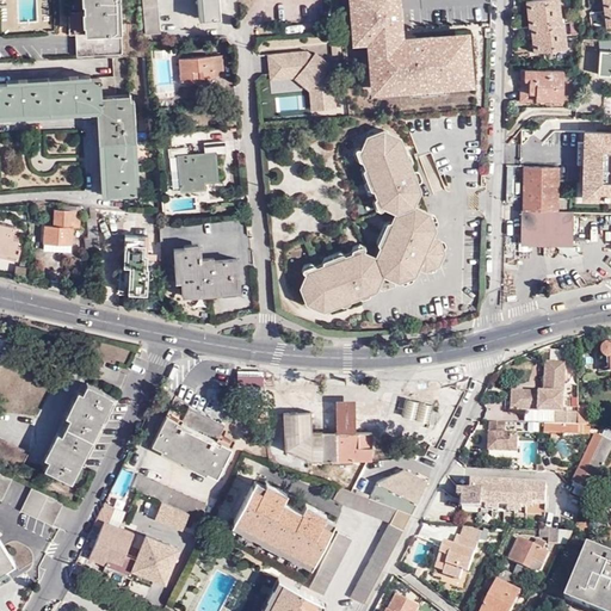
[(88,0),(91,35),(85,35),(76,35),(76,56),(122,54),(119,0),(88,0)]
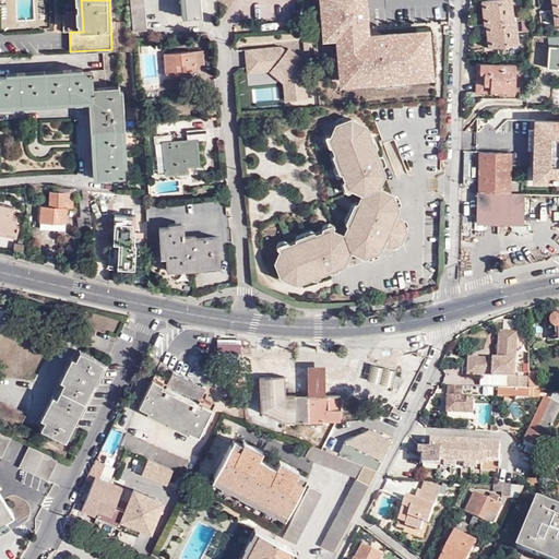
[(78,23),(78,32),(83,32),(81,0),(74,0),(74,3),(76,3),(76,10),(75,10),(75,23),(78,23)]
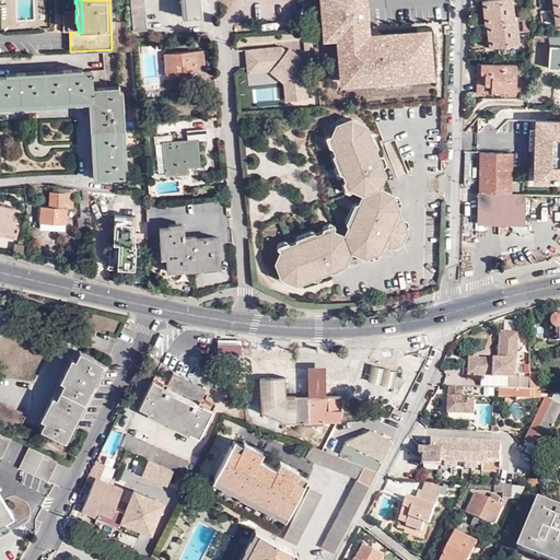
[(130,0),(133,31),(147,30),(143,0),(130,0)]
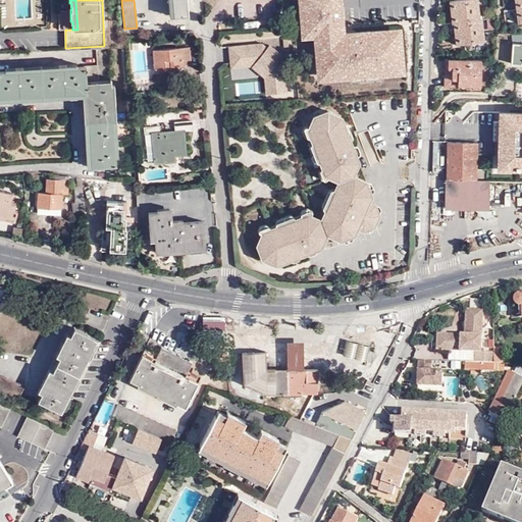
[(172,0),(174,15),(188,14),(186,0),(172,0)]
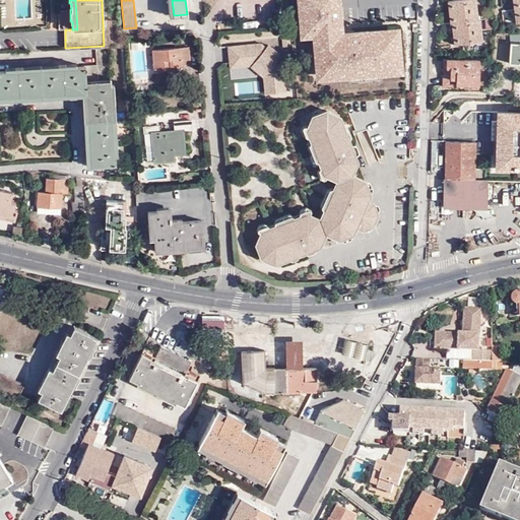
[(312,38),(316,80),(403,73),(399,26),(344,30),(341,0),(296,0),(300,38),(312,38)]
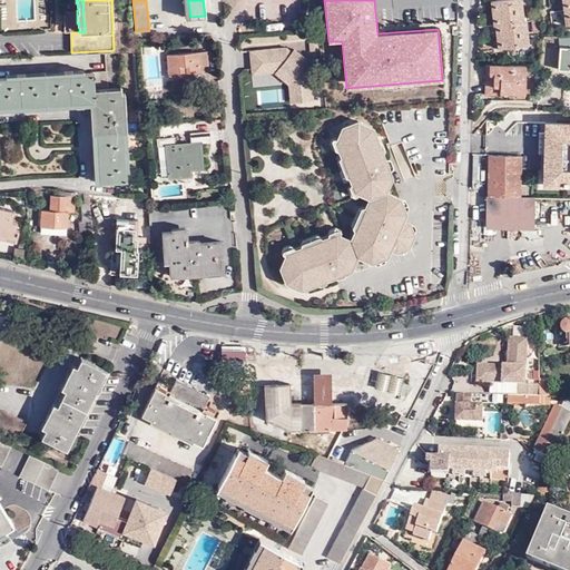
[(523,9),(521,0),(494,0),(495,0),(490,1),(492,13),(523,9)]
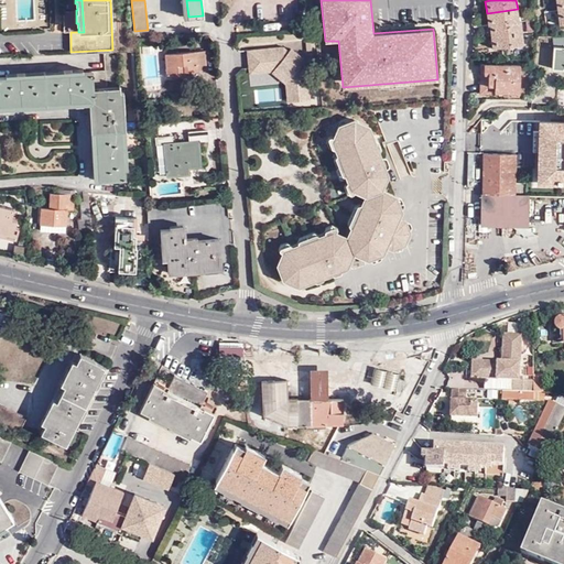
[(519,20),(518,9),(487,13),(488,24),(489,24),(519,20)]
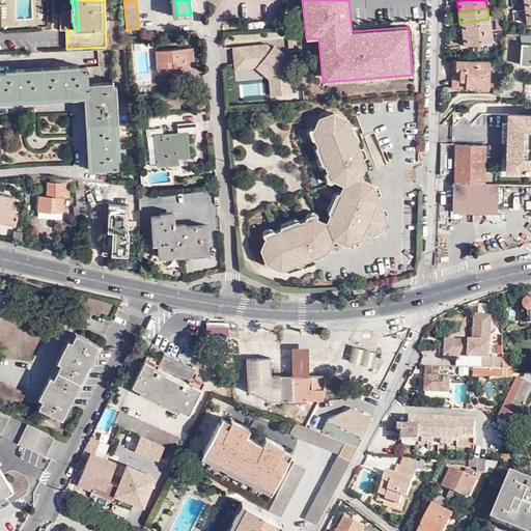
[(490,19),(488,19),(460,23),(463,34),(492,30),(490,19)]
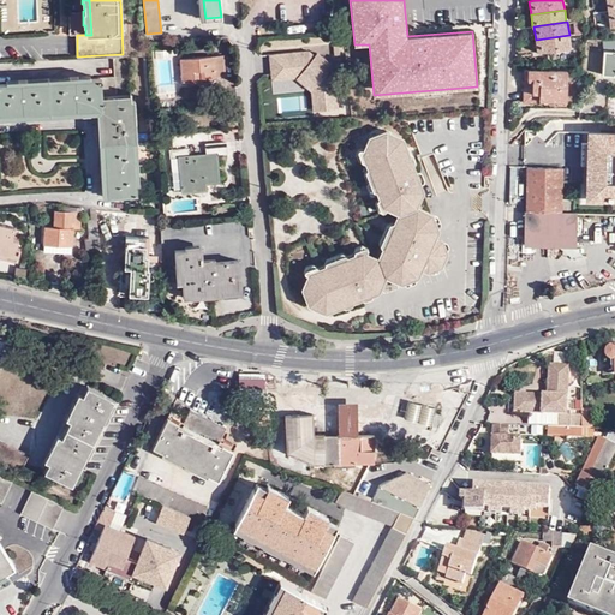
[(569,35),(536,40),(537,53),(571,48),(569,35)]
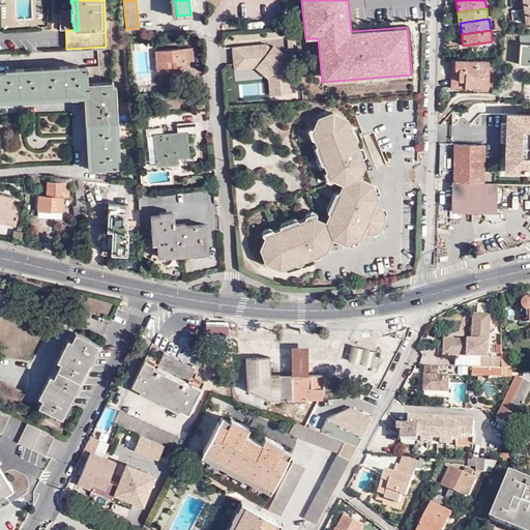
[(529,65),(529,34),(520,34),(520,43),(519,64),(529,65)]
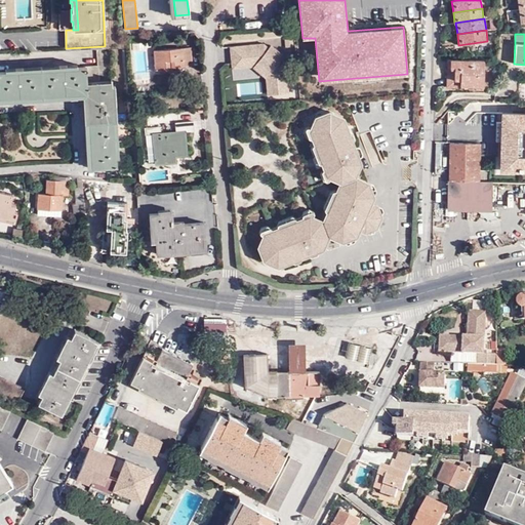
[(232,69),(252,68),(266,79),(268,94),(288,92),(285,63),(282,59),(284,55),(271,45),(269,48),(264,44),(230,47),(232,69)]
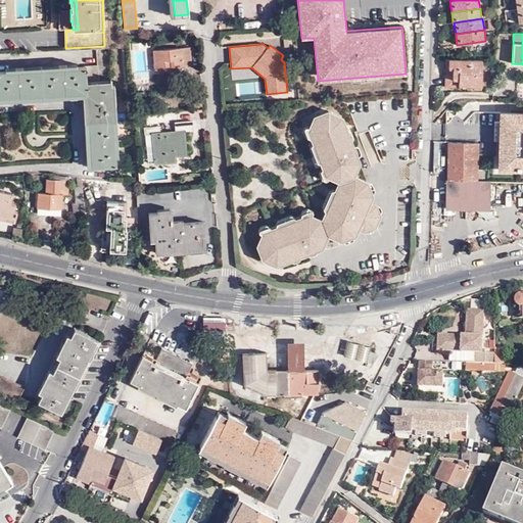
[(190,47),(153,50),(155,70),(171,69),(171,66),(192,64),(190,47)]
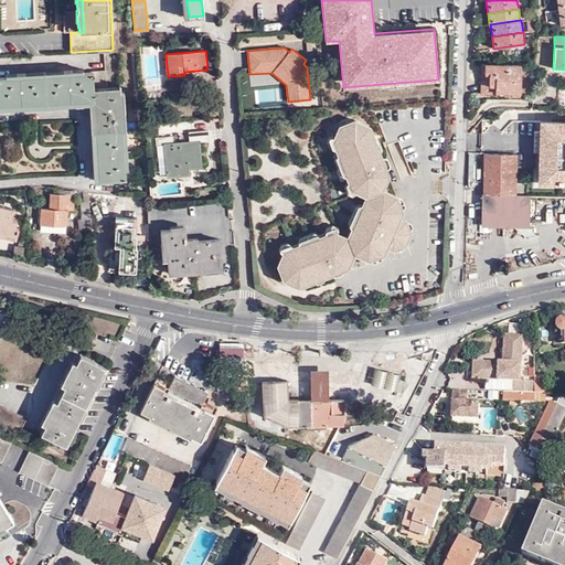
[(521,92),(521,64),(481,64),(480,94),(496,94),(496,92),(521,92)]
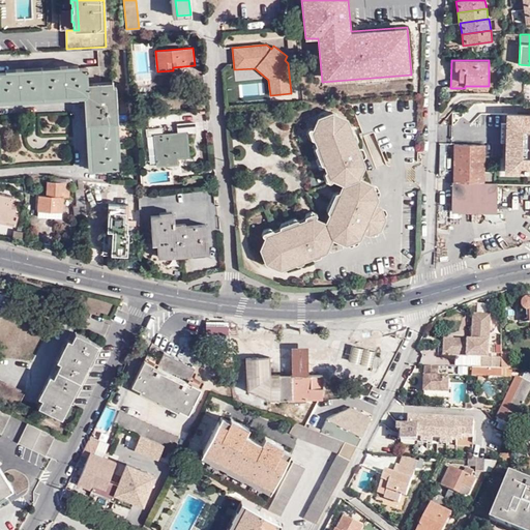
[(23,86),(24,97),(88,94),(91,170),(118,168),(113,82),(88,84),(87,67),(16,71),(16,78),(10,79),(10,86),(23,86)]
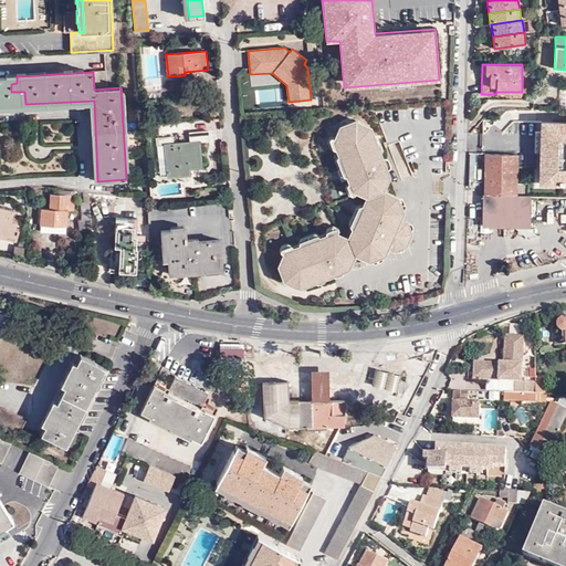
[(0,104),(25,104),(24,92),(11,92),(11,84),(17,83),(17,76),(0,76),(0,104)]
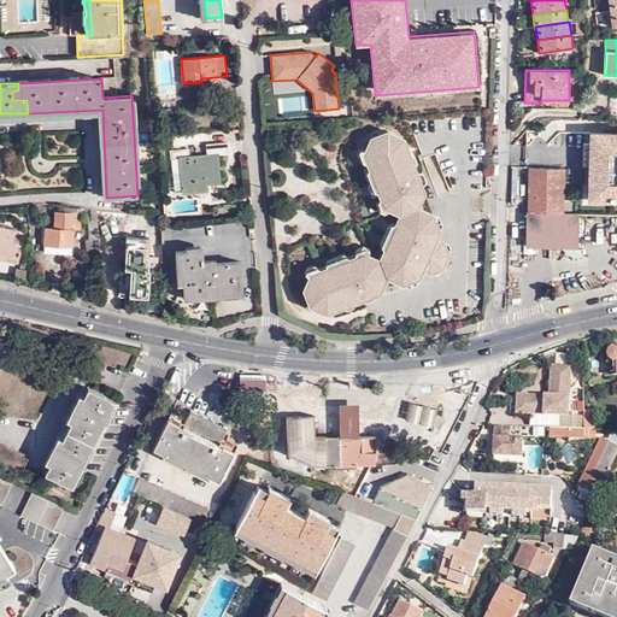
[(424,192),(404,139),(388,131),(371,137),(371,141),(370,141),(365,152),(386,207),(400,213),(380,260),(364,254),(311,275),(304,289),(311,306),(327,313),(380,293),(387,276),(403,283),(419,277),(422,269),(430,274),(442,268),(448,254),(445,242),(436,239),(440,231),(433,215),(417,207),(424,192)]
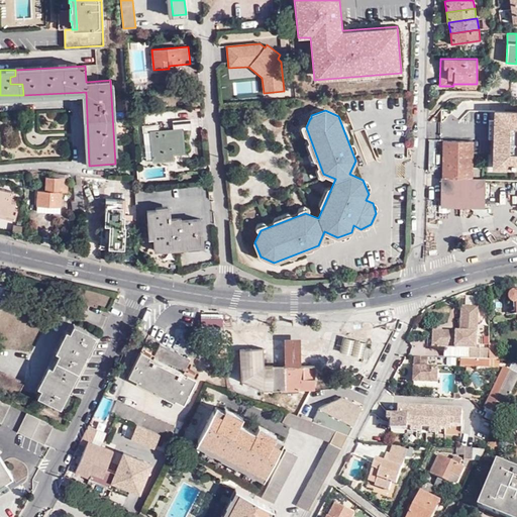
[(469,110),(467,116),(481,120),(483,113),(469,110)]
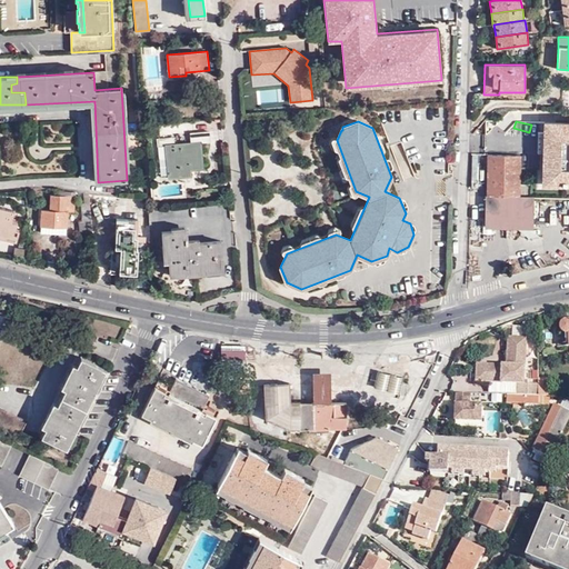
[(565,150),(565,156),(568,156),(568,133),(566,133),(566,127),(548,126),(547,140),(539,140),(538,155),(548,155),(549,149),(565,150)]
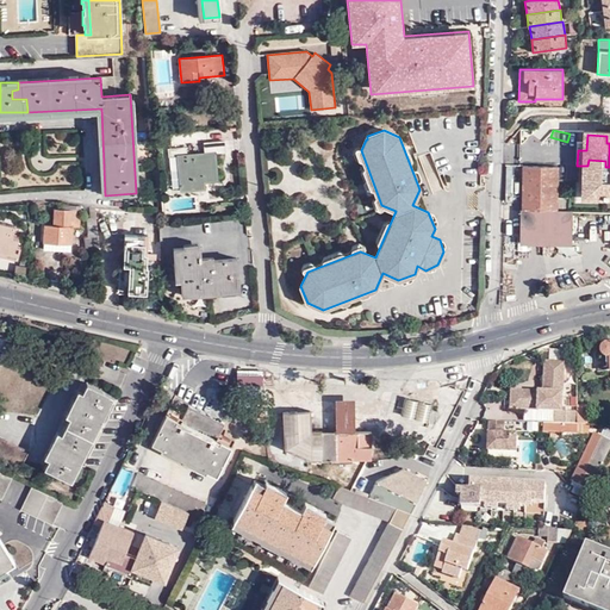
[(176,155),(179,169),(180,191),(204,188),(204,182),(218,181),(216,153),(225,151),(224,141),(204,143),(205,153),(187,154),(186,147),(168,149),(168,156),(176,155)]
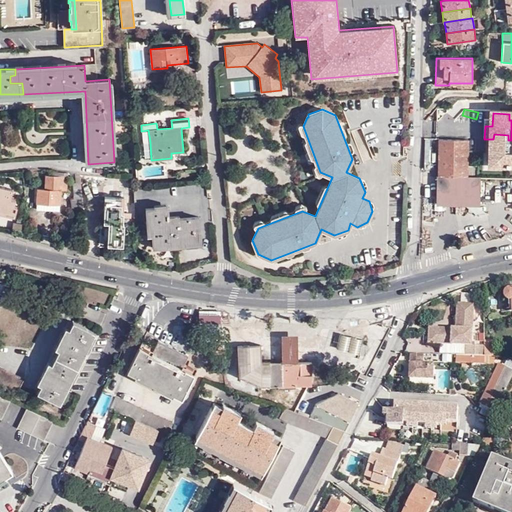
[(143,143),(150,142),(148,130),(141,131),(143,143)]
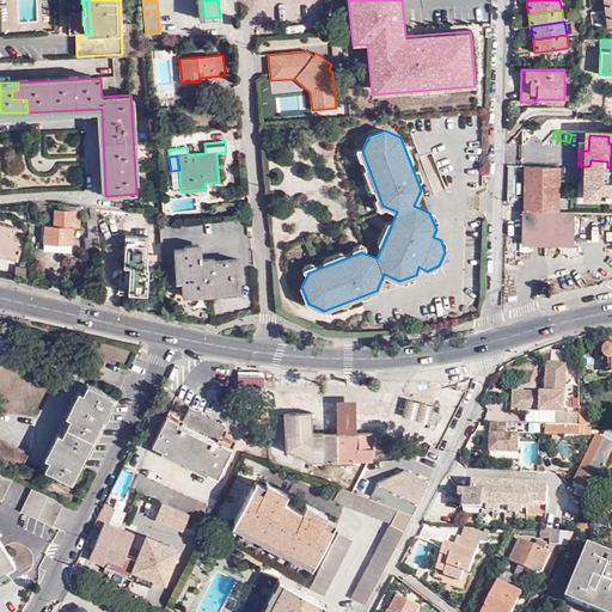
[(571,244),(573,213),(569,212),(569,199),(560,199),(561,177),(561,166),(524,166),(522,243),(558,244),(571,244)]
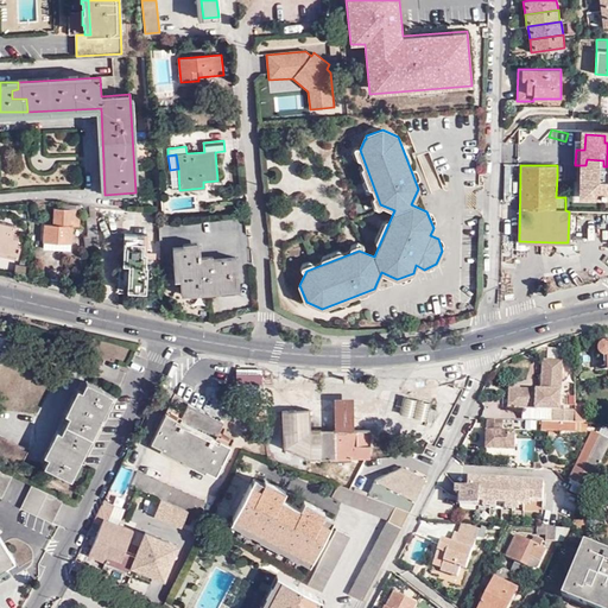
[(556,197),(565,197),(567,176),(557,176),(556,197)]
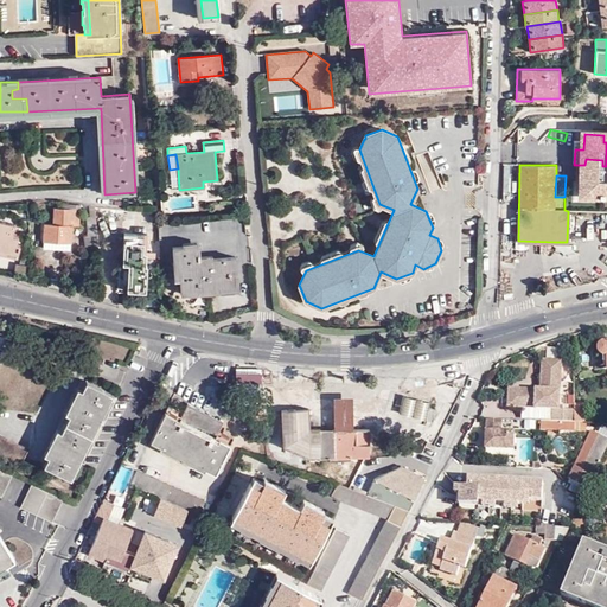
[(85,247),(98,247),(95,205),(88,204),(89,216),(87,217),(88,236),(84,236),(85,247)]
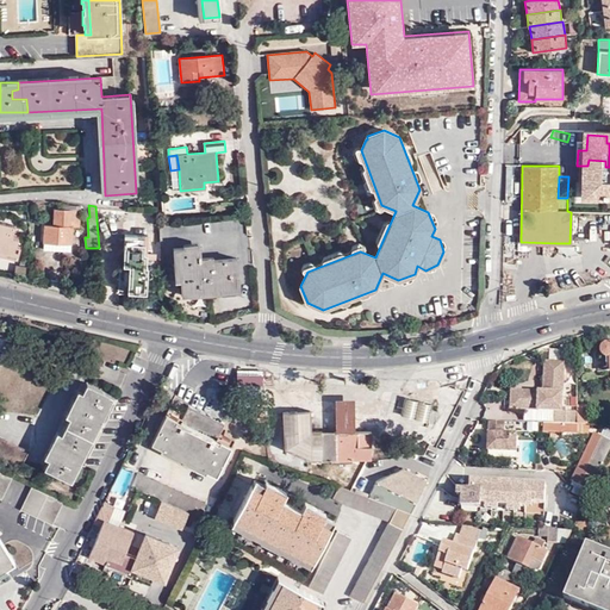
[(80,210),(55,209),(54,225),(44,224),(43,250),(72,251),(73,226),(80,226),(80,210)]
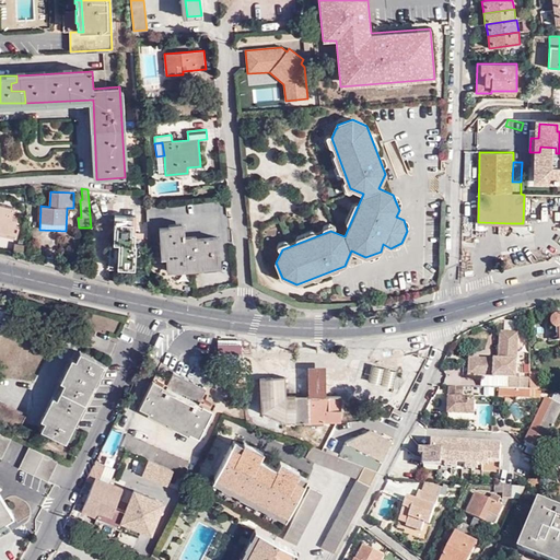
[(0,232),(15,236),(19,225),(15,224),(16,217),(12,216),(14,207),(0,202),(0,232)]
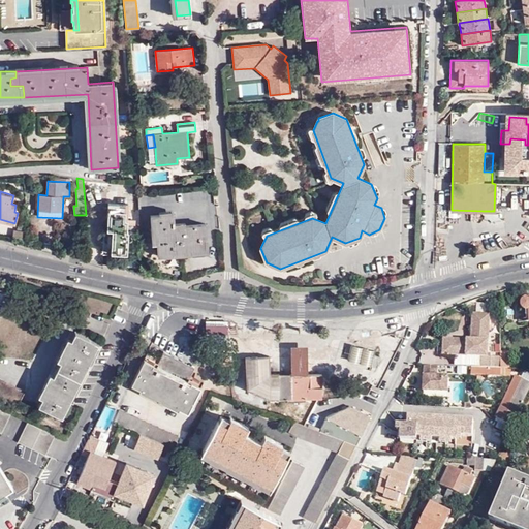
[(110,218),(127,219),(127,211),(110,210),(110,218)]
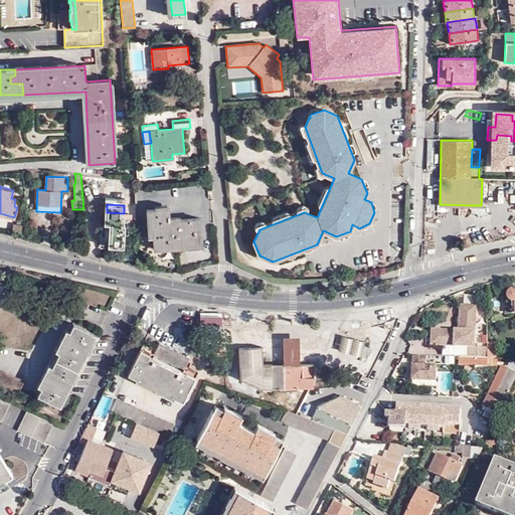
[(495,206),(481,205),(470,205),(473,225),(498,221),(495,206)]
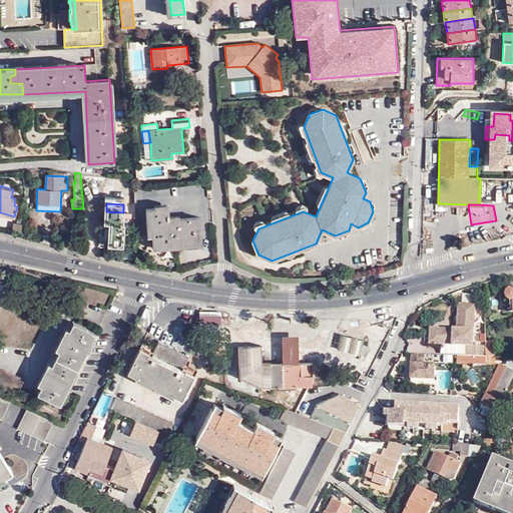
[(151,227),(152,235),(153,249),(179,246),(179,241),(181,241),(201,239),(199,217),(169,219),(168,207),(146,209),(147,227),(151,227)]
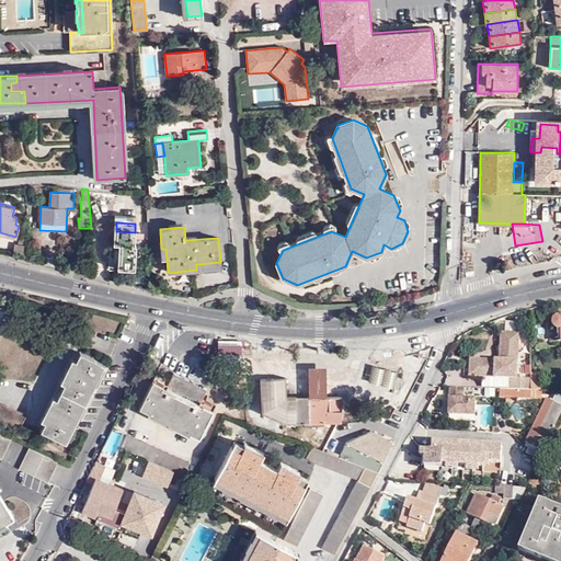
[(118,267),(135,268),(136,245),(135,244),(135,232),(116,231),(114,231),(113,244),(119,244),(118,267)]
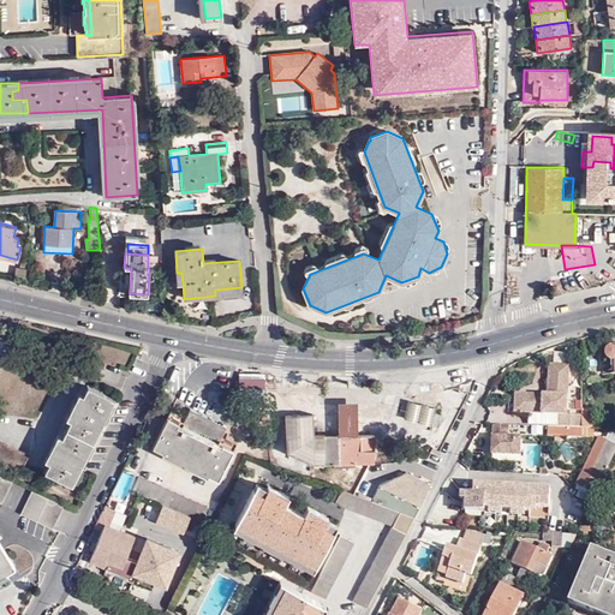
[(556,427),(581,428),(581,416),(568,416),(571,365),(549,364),(547,394),(515,393),(514,413),(556,416),(556,427)]
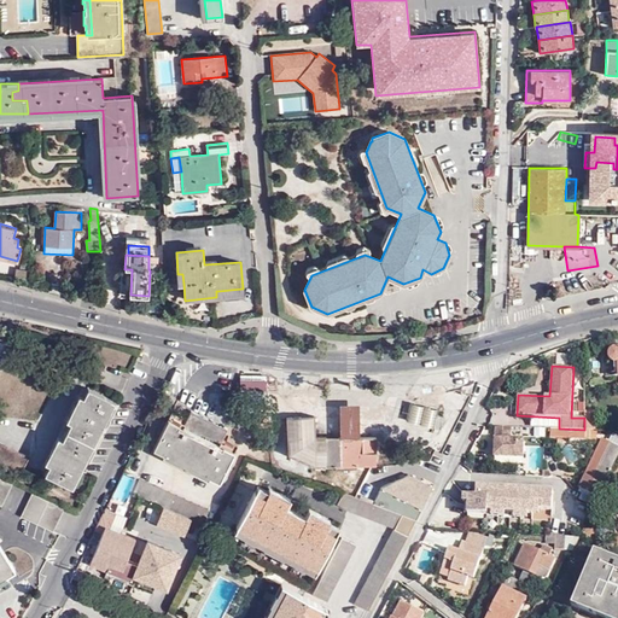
[(73,488),(116,402),(88,388),(45,474),(73,488)]
